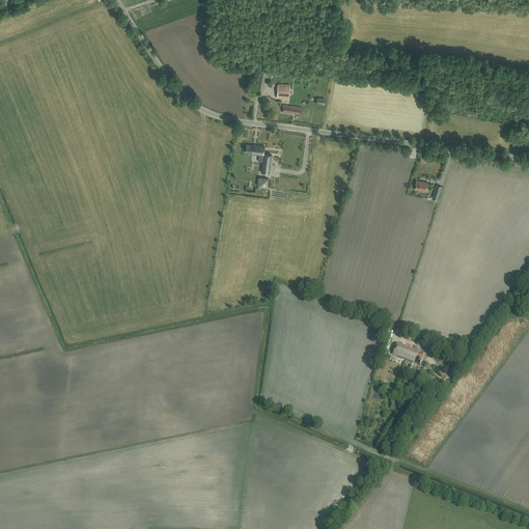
[(288,84),(276,82),(274,95),(286,96),(288,84)]
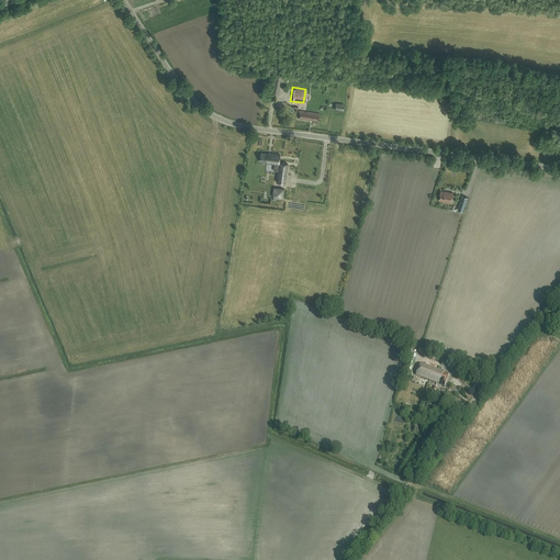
[(317,111),(304,109),(303,110),(302,110),(302,109),(297,108),(295,115),(301,116),(301,118),(308,119),(309,118),(311,119),(310,120),(315,121),(317,111)]
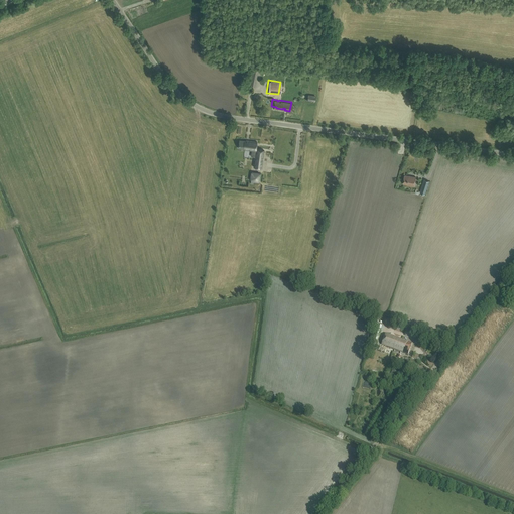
[(237,138),(236,146),(243,147),(243,148),(253,149),(254,148),(254,147),(255,140),(244,138),(244,139),(237,138)]
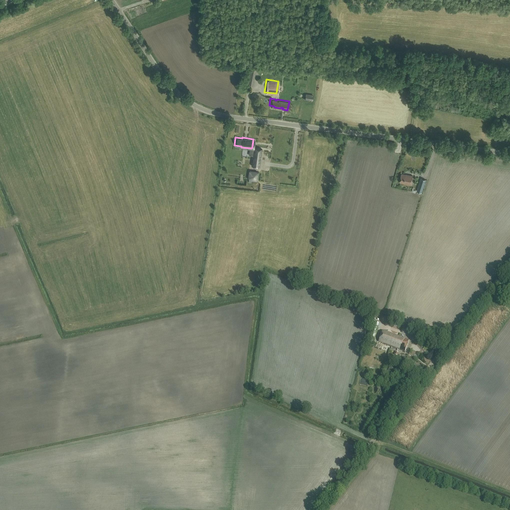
[(249,164),(258,165),(260,147),(252,146),(252,147),(251,148),(249,164)]
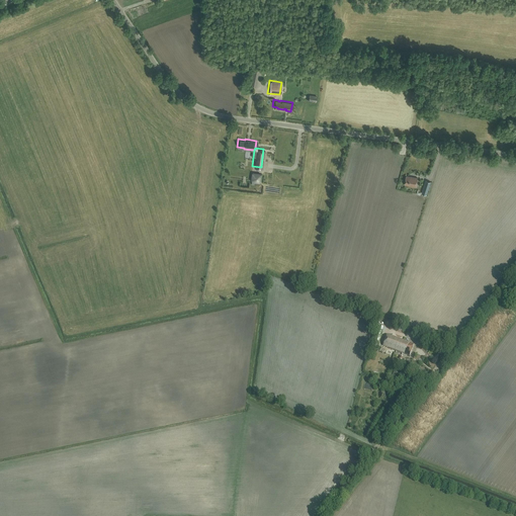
[(251,178),(259,179),(260,172),(251,171),(251,178)]
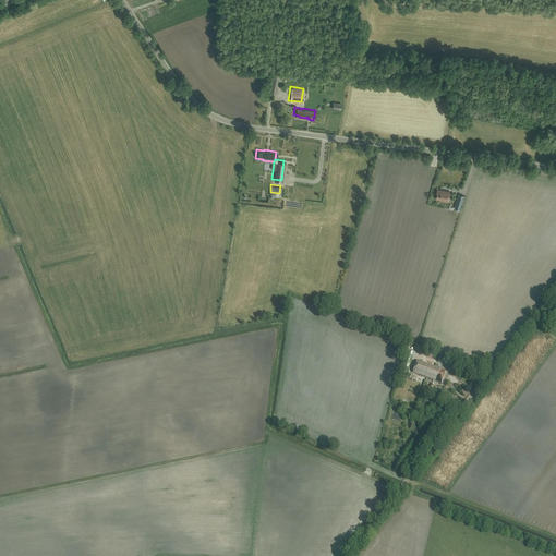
[(448,190),(435,188),(434,197),(446,200),(448,190)]
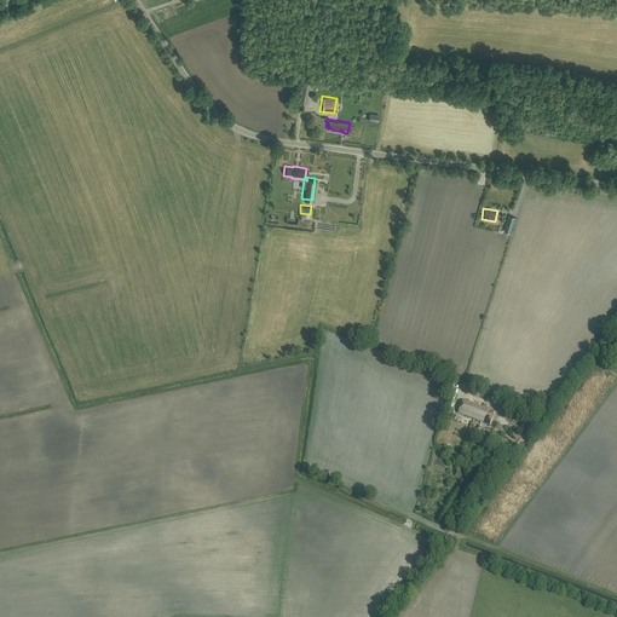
[(513,215),(507,214),(502,229),(508,231),(513,215)]
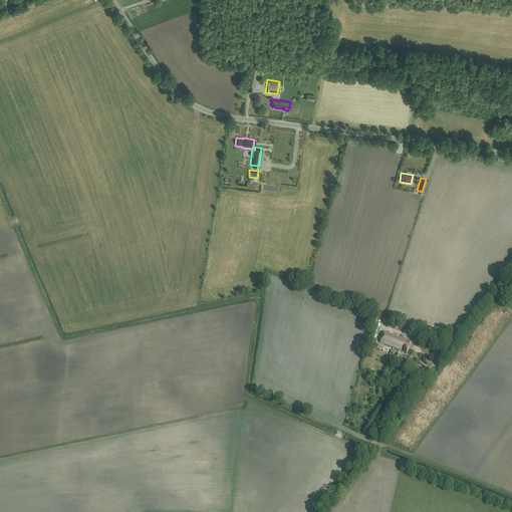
[(370,343),(377,326),(375,325),(376,320),(373,319),(372,323),(366,341),(370,343)]
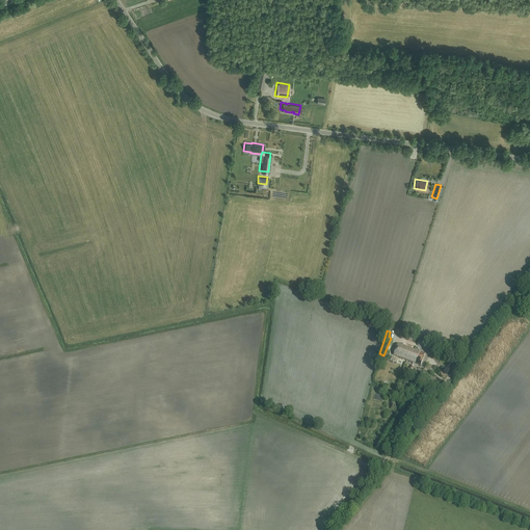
[(423,351),(415,348),(400,343),(396,342),(392,353),(396,354),(396,355),(408,361),(409,360),(419,364),(423,351)]
